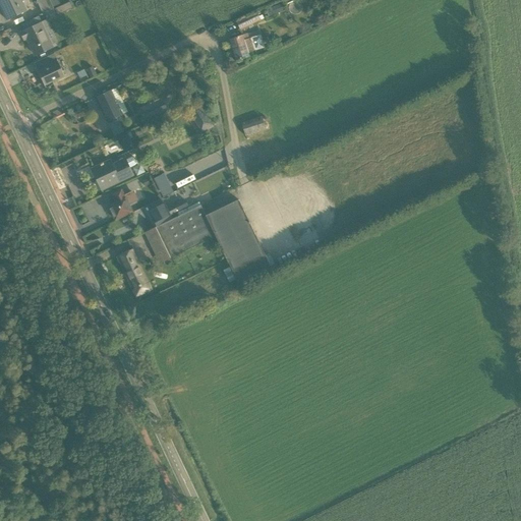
[(0,0),(0,7),(6,20),(26,10),(22,2),(27,0),(0,0)]
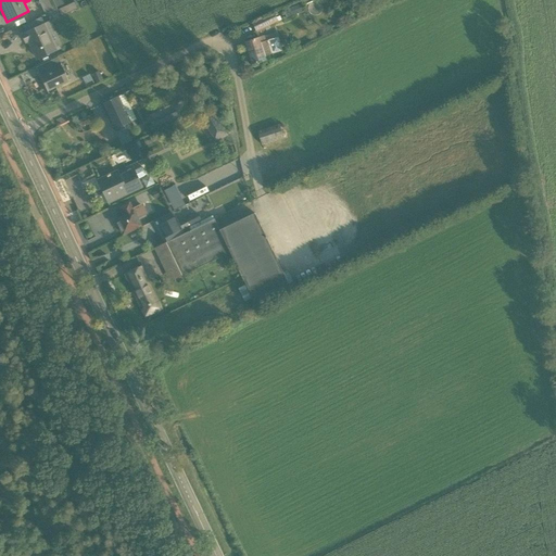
[(63,5),(60,0),(40,0),(41,1),(39,2),(45,14),(63,5)]
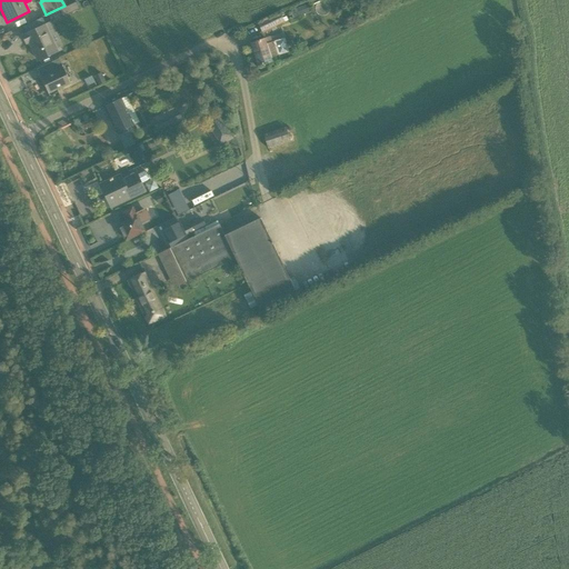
[(61,9),(65,16),(80,9),(77,1),(61,9)]
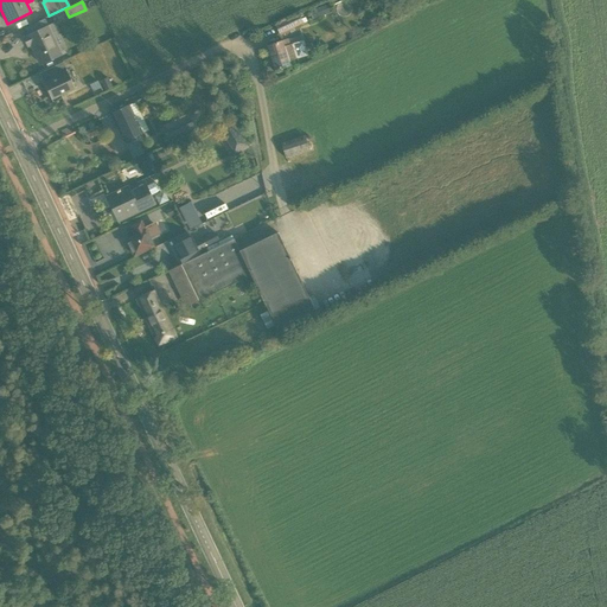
[(299,14),(274,26),(280,37),(305,26),(299,14)]
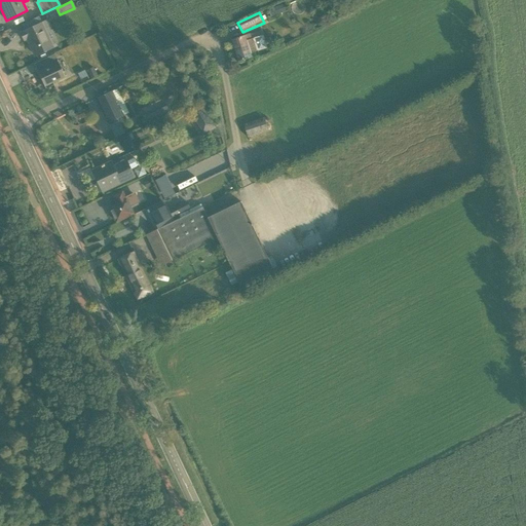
[(24,31),(20,33),(24,42),(27,41),(35,57),(60,45),(47,20),(41,23),(38,16),(22,25),(24,31)]
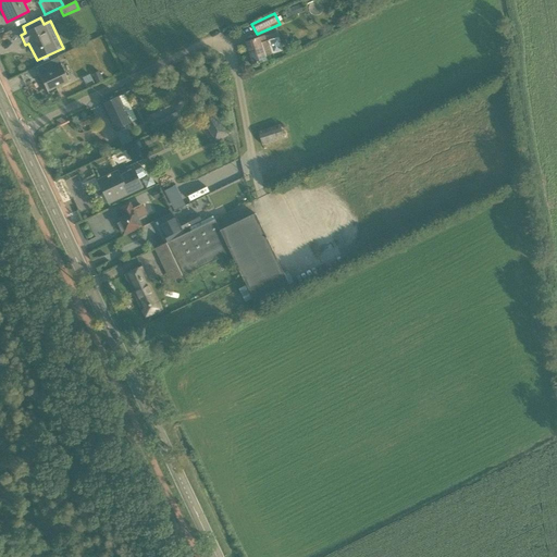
[(264,38),(247,44),(255,66),(272,61),(264,38)]
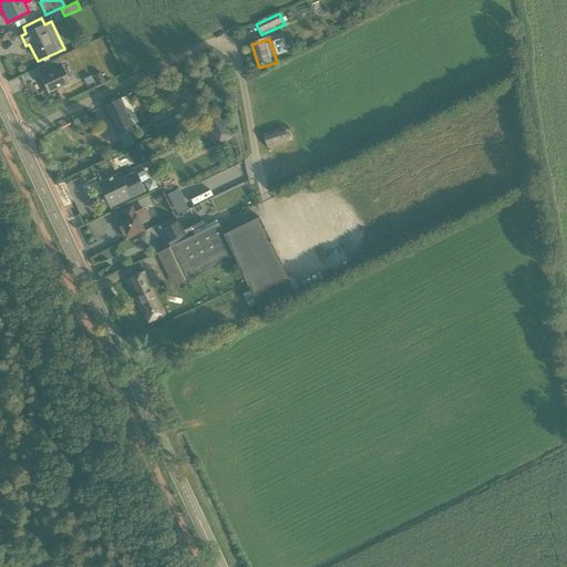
[(62,66),(40,76),(49,96),(58,92),(57,90),(70,84),(62,66)]
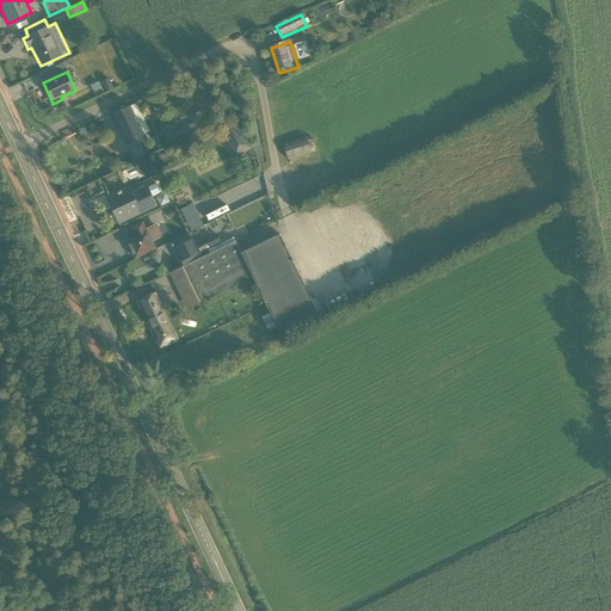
[(135,103),(111,116),(128,150),(140,144),(137,139),(150,131),(135,103)]
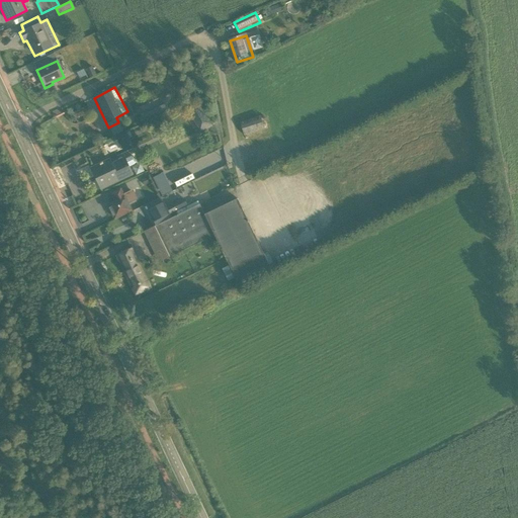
[(162,97),(146,104),(149,110),(164,102),(162,97)]
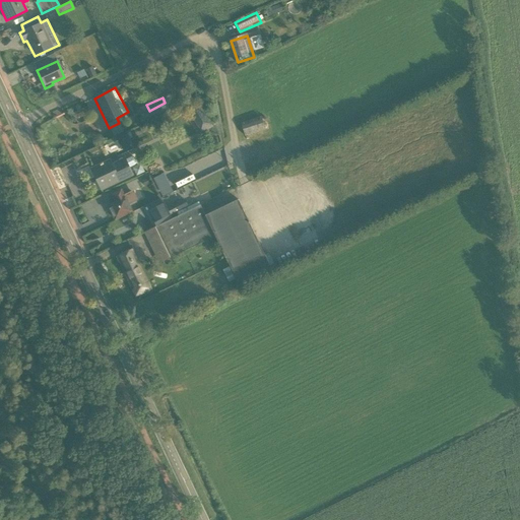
[(145,112),(147,118),(169,110),(167,104),(145,112)]
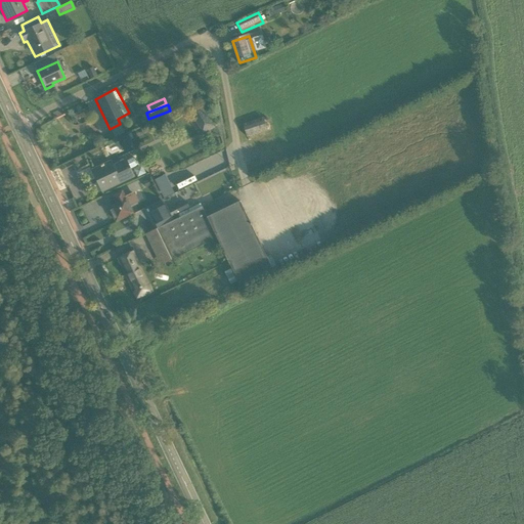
[(82,111),(76,113),(78,119),(85,117),(82,111)]
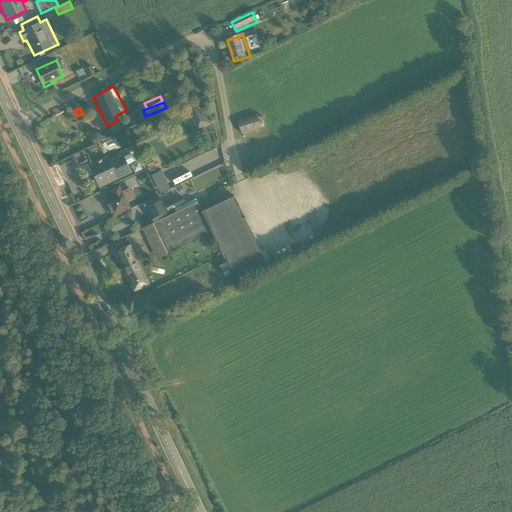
[(199,108),(190,114),(201,130),(210,124),(199,108)]
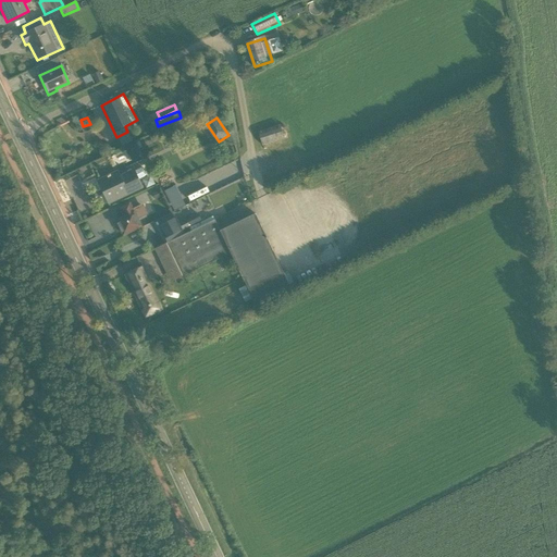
[(264,149),(285,139),(277,123),(257,134),(264,149)]
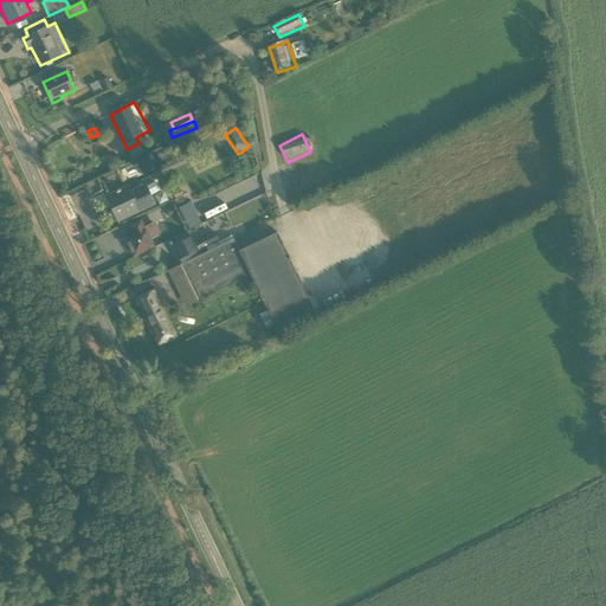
[(128,187),(107,197),(118,220),(154,204),(150,197),(159,193),(154,184),(147,187),(146,184),(129,191),(128,187)]
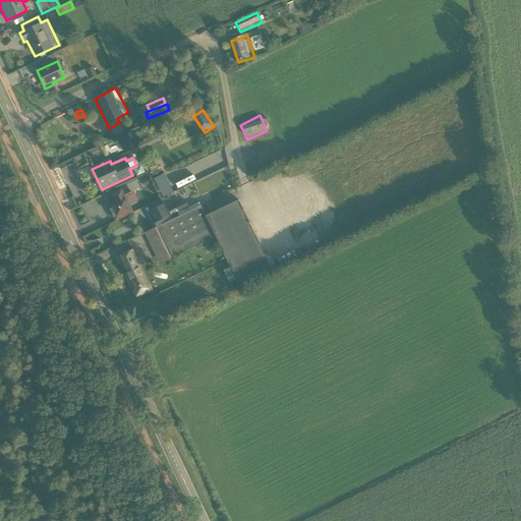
[(324,187),(341,176),(337,169),(320,181),(324,187)]
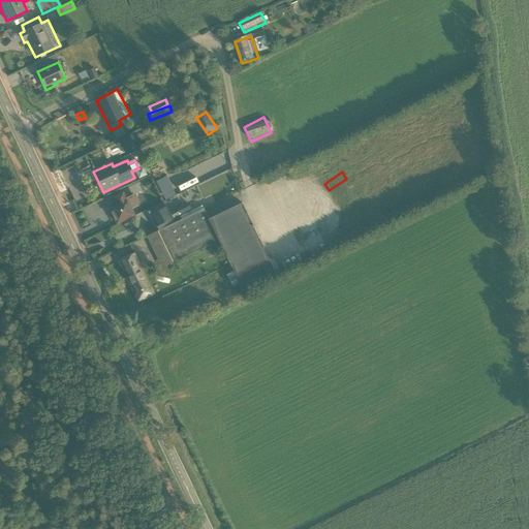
[(165,176),(154,182),(164,201),(176,195),(165,176)]
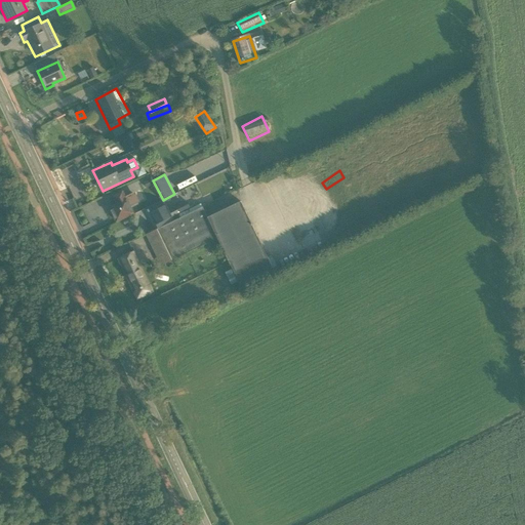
[(117,204),(110,207),(117,221),(133,213),(129,206),(138,202),(134,193),(126,197),(123,192),(114,196),(117,204)]
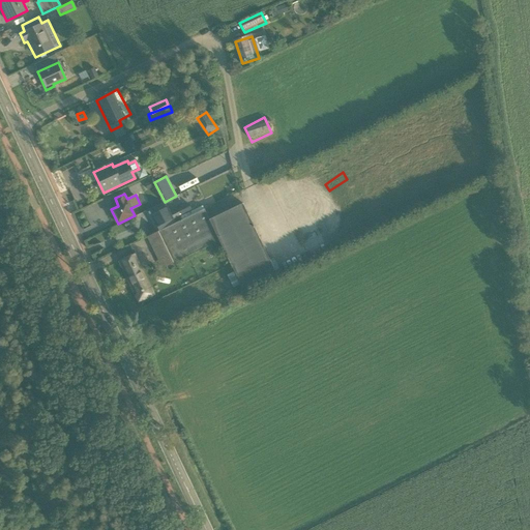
[(234,291),(275,271),(242,203),(209,218),(205,210),(148,238),(162,268),(218,240),(233,271),(226,274),(234,291)]
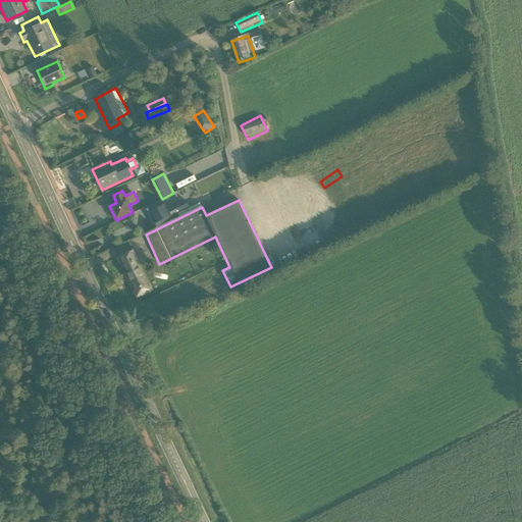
[(148,212),(155,226),(171,218),(170,216),(189,207),(186,200),(167,209),(165,204),(148,212)]
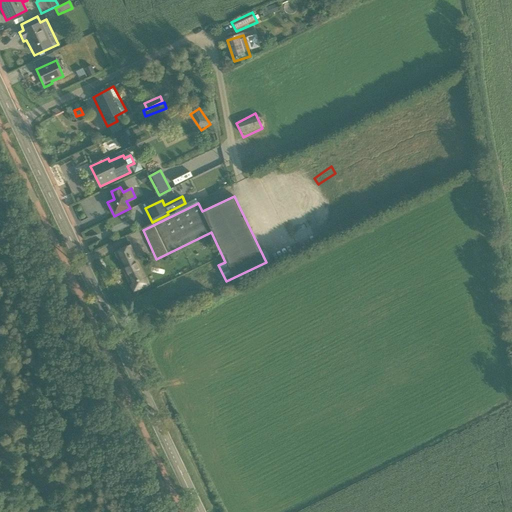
[(131,245),(115,253),(133,291),(150,284),(131,245)]
